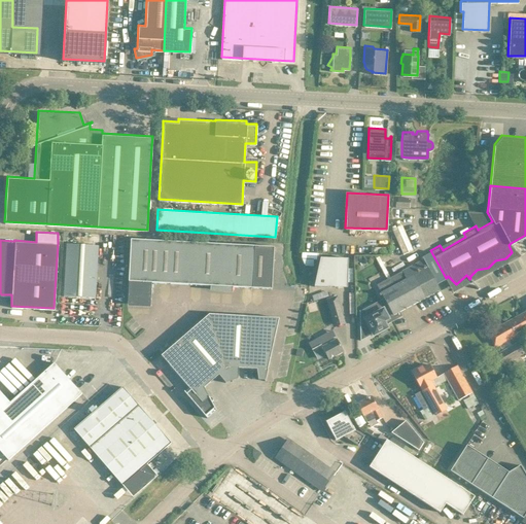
[(189,282),(191,241),(129,239),(128,281),(129,281),(128,300),(127,299),(127,300),(142,302),(149,303),(149,299),(150,280),(189,282)]
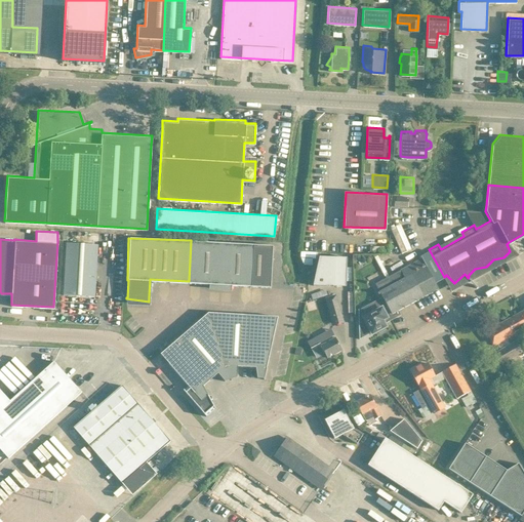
[(222,241),(191,240),(189,281),(209,282),(209,284),(219,286),(222,241)]
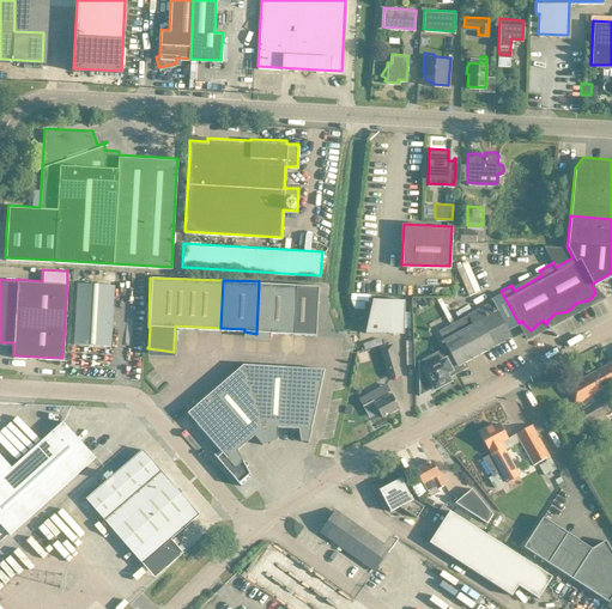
[(73,341),(110,343),(114,282),(77,281),(73,341)]
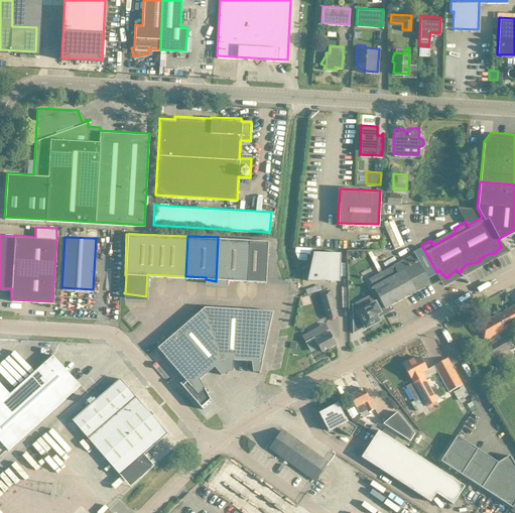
[(248,238),(218,237),(216,281),(226,282),(227,278),(265,280),(267,239),(248,238)]
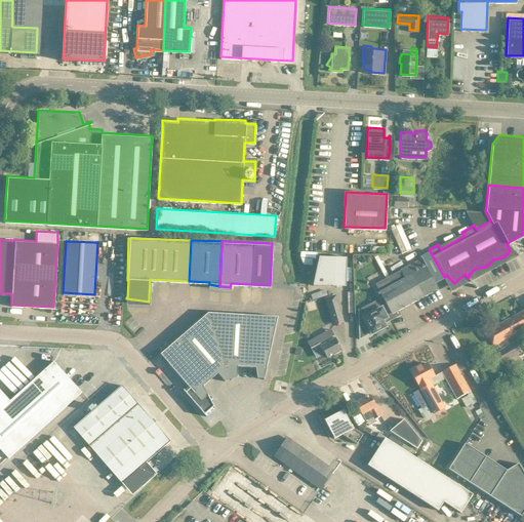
[(345,284),(346,255),(318,254),(312,283),(345,284)]
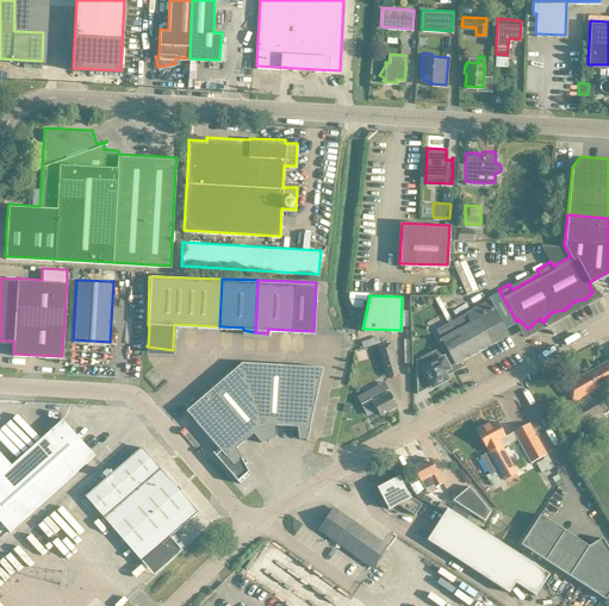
[(463,357),(509,333),(490,298),(465,311),(467,314),(437,330),(440,336),(437,337),(439,338),(437,339),(445,354),(430,361),(426,353),(416,358),(417,389),(430,382),(432,385),(437,381),(440,385),(447,380),(446,378),(447,376),(446,373),(465,363),(463,357)]
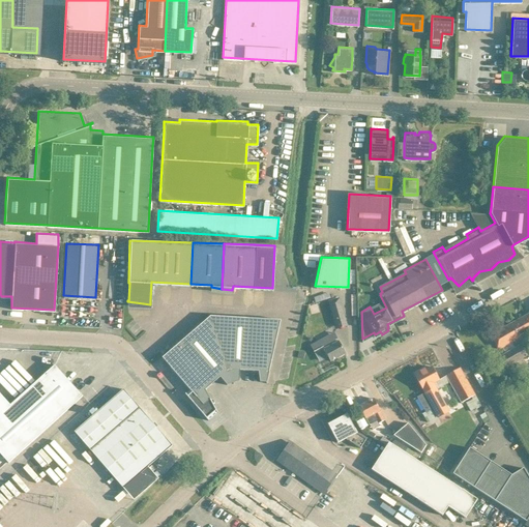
[(343,312),(338,296),(328,298),(332,315),(343,312)]
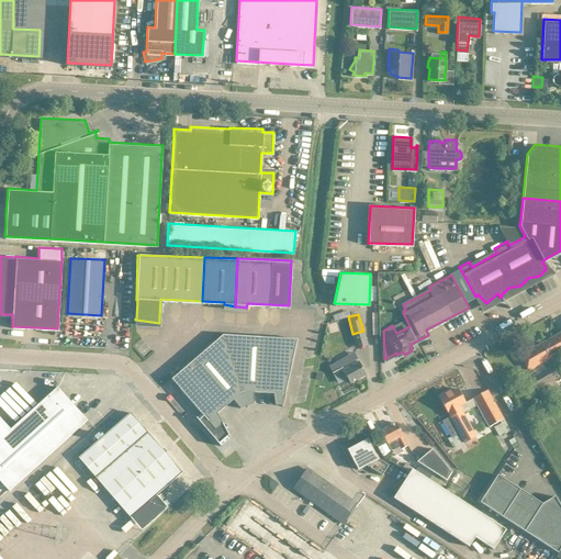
[(519,353),(525,361),(528,368),(531,366),(535,372),(528,377),(535,388),(556,377),(556,378),(560,375),(560,371),(554,361),(546,367),(541,360),(560,349),(560,333),(560,331),(519,353)]
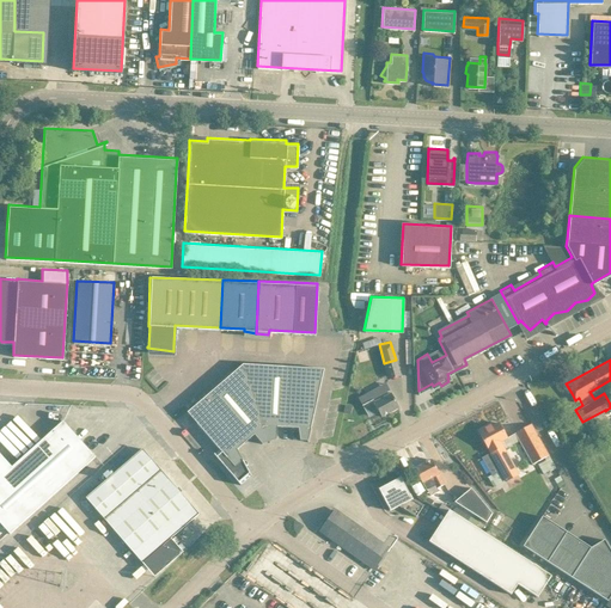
[(242,362),(205,393),(245,440),(254,433),(261,441),(268,438),(242,362)]
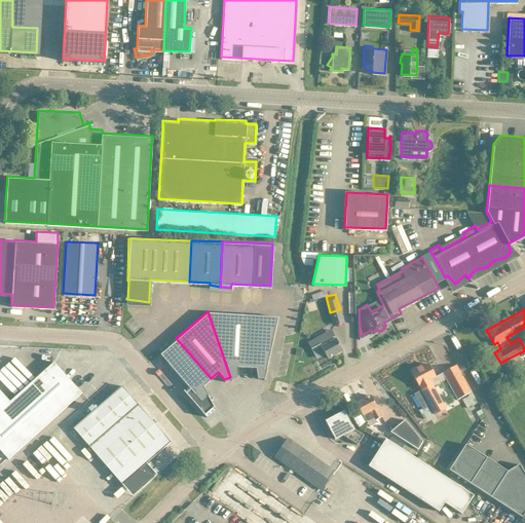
[(250,313),(208,311),(230,377),(236,375),(237,365),(247,366),(250,313)]
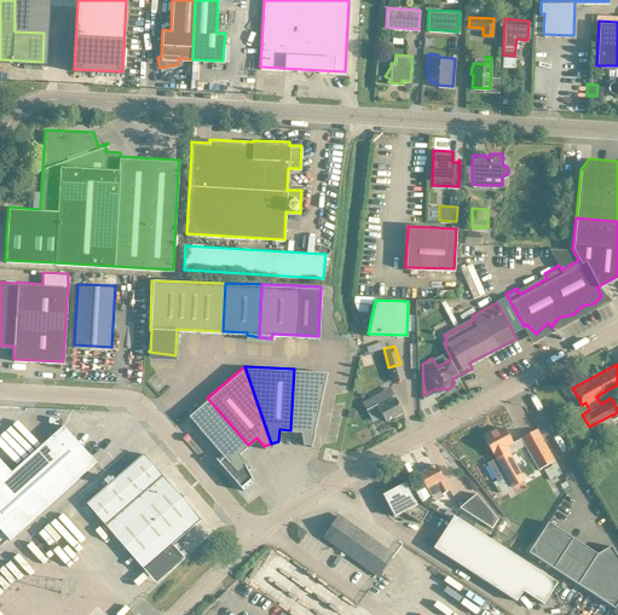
[(327,371),(294,369),(290,430),(301,430),(302,442),(310,444),(310,445),(311,445),(327,371)]
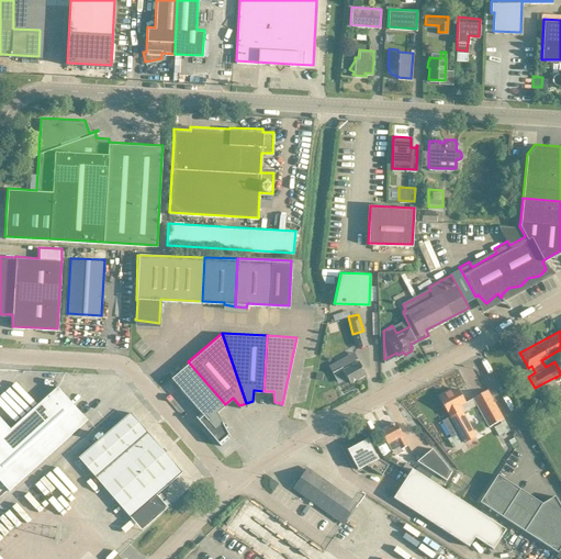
[(332,370),(332,371),(333,370),(338,379),(347,375),(349,380),(365,372),(358,359),(356,357),(357,357),(355,353),(346,357),(347,359),(337,364),(335,360),(328,364),(332,370)]
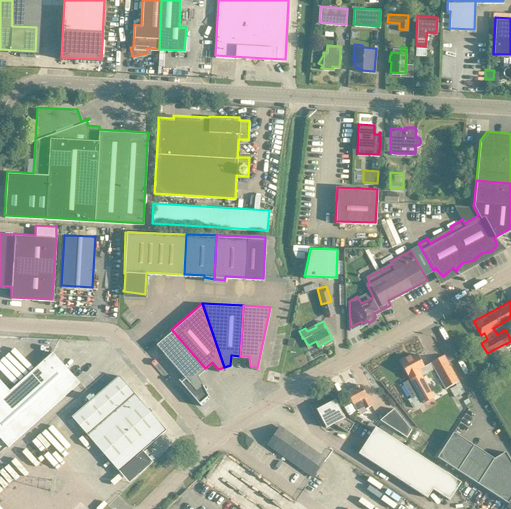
[(202,383),(197,374),(205,368),(171,329),(163,336),(156,343),(183,375),(179,378),(178,378),(191,394),(200,404),(209,396),(202,383)]
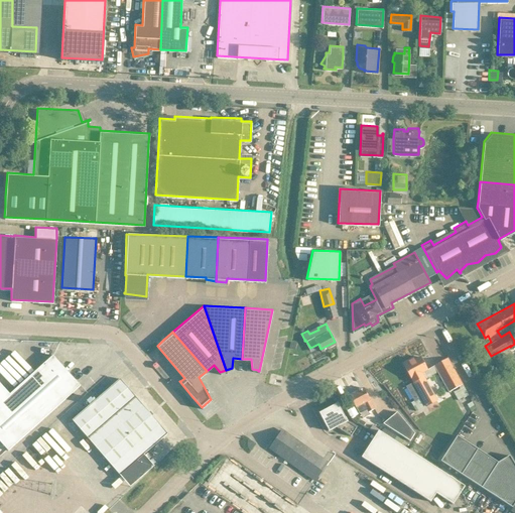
[(0,439),(7,449),(80,383),(52,353),(9,392),(0,381),(0,439)]
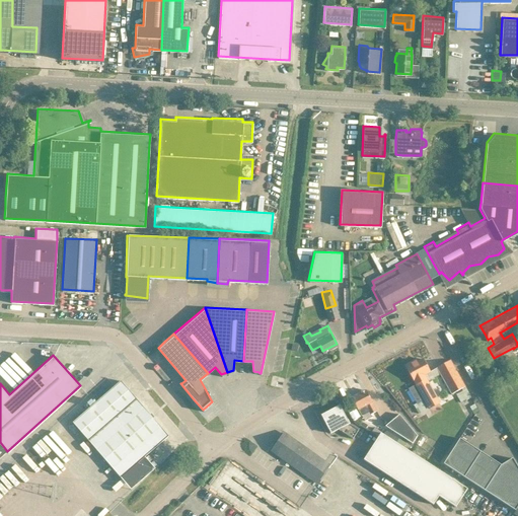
[(413,359),(404,363),(415,382),(408,386),(416,400),(413,401),(418,412),(428,406),(438,400),(426,376),(424,372),(429,369),(422,357),(417,360),(414,361),(413,359)]
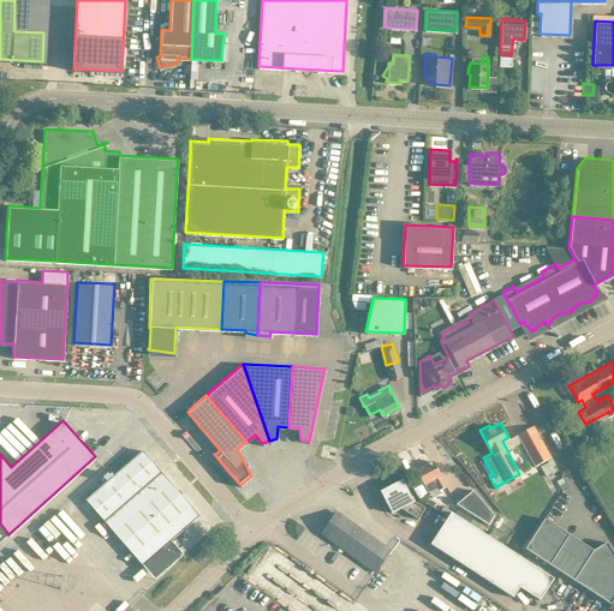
[(517,432),(534,465),(550,455),(534,424),(517,432)]
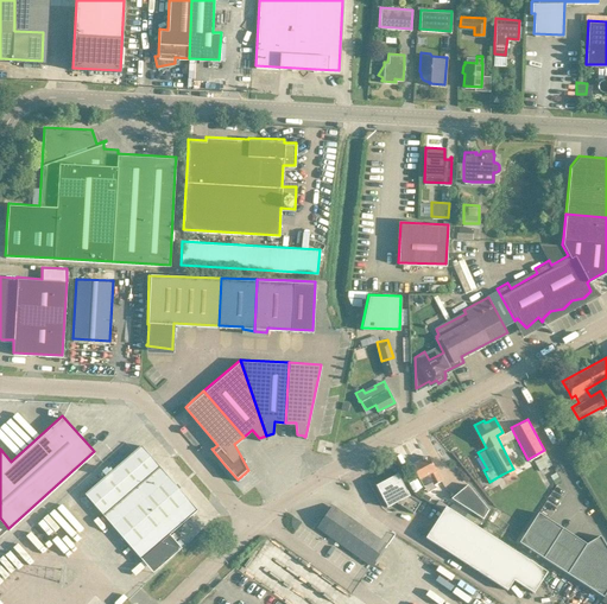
[(594,436),(586,421),(581,425),(588,438),(594,436)]
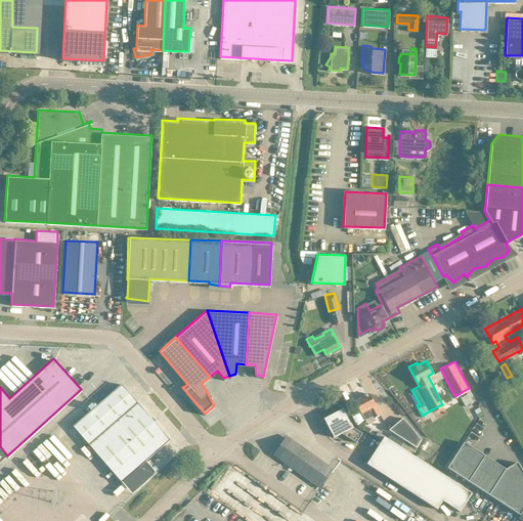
[(73,424),(121,480),(169,438),(121,382),(73,424)]
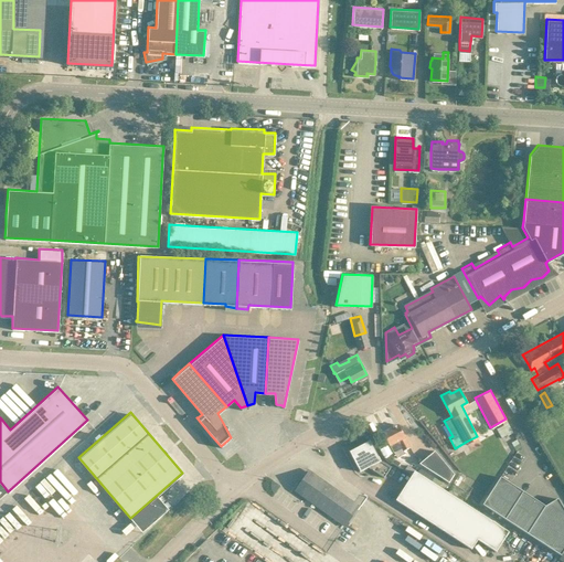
[(397,422),(382,431),(387,441),(393,451),(396,455),(404,452),(402,449),(410,445),(407,443),(408,443),(403,432),(397,422)]
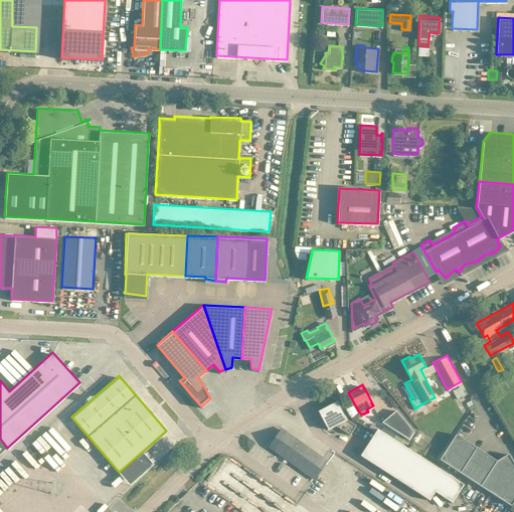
[(346,418),(336,399),(322,407),(318,409),(320,413),(327,428),(338,422),(339,424),(338,427),(349,434),(355,424),(346,418)]
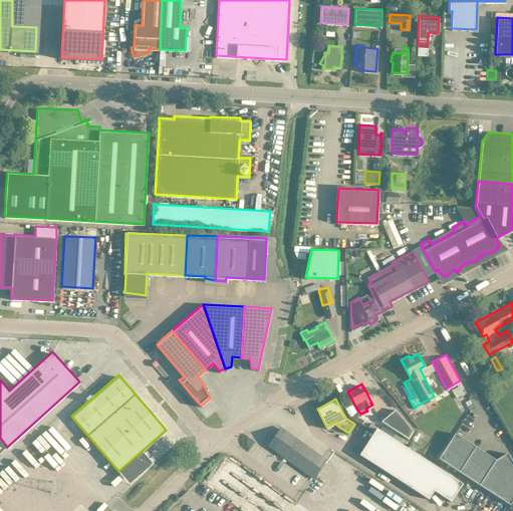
[(380,420),(408,437),(413,430),(395,408),(380,420)]
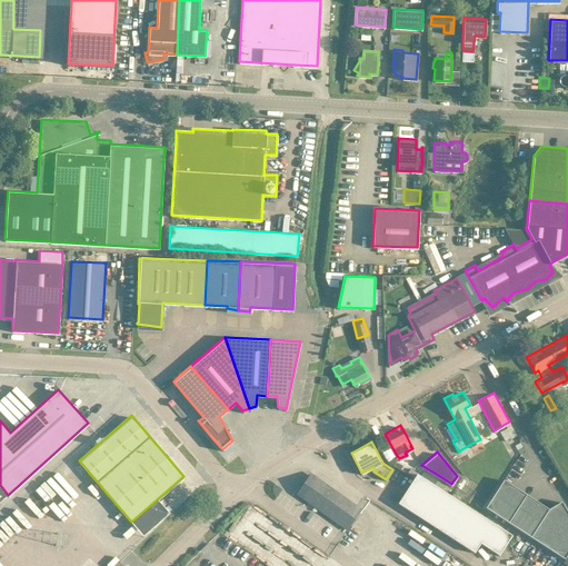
[(67,502),(91,479),(71,459),(48,480),(67,502)]
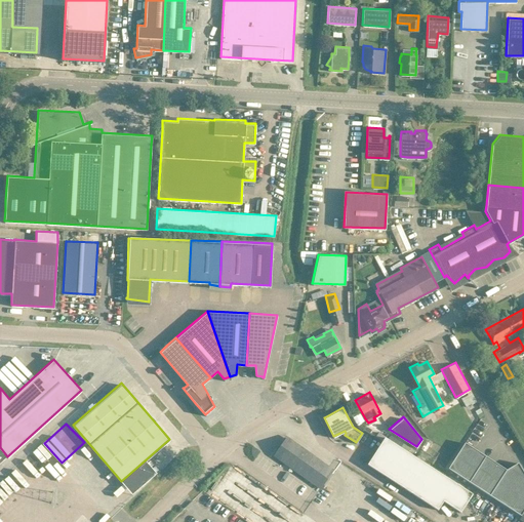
[(377,430),(374,436),(380,440),(384,436),(385,435),(377,430)]
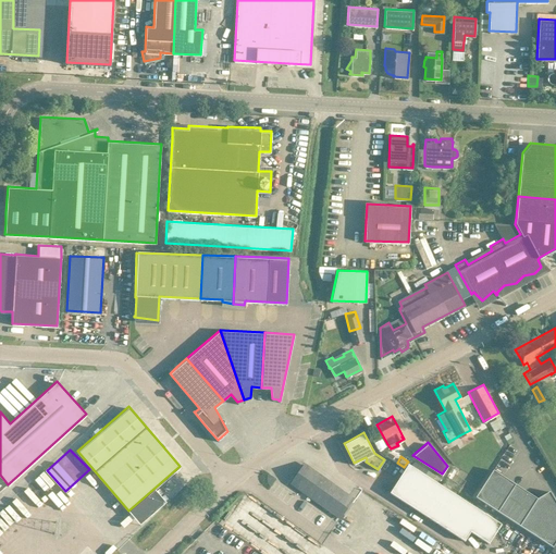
[(291,481),(338,516),(353,496),(305,463),(291,481)]
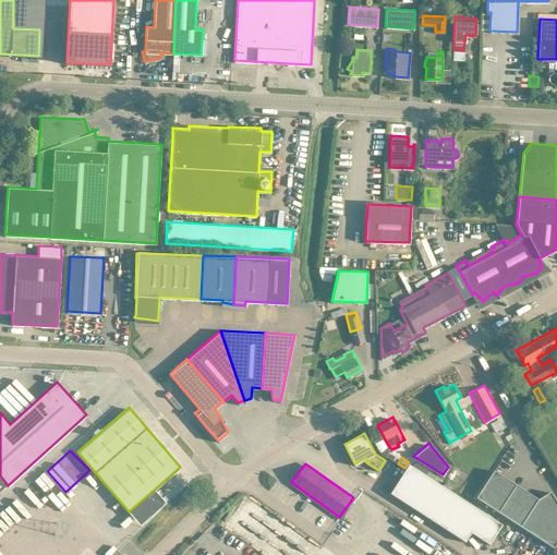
[(389,492),(463,541),(470,532),(487,544),(500,525),(408,463),(404,468),(389,492)]
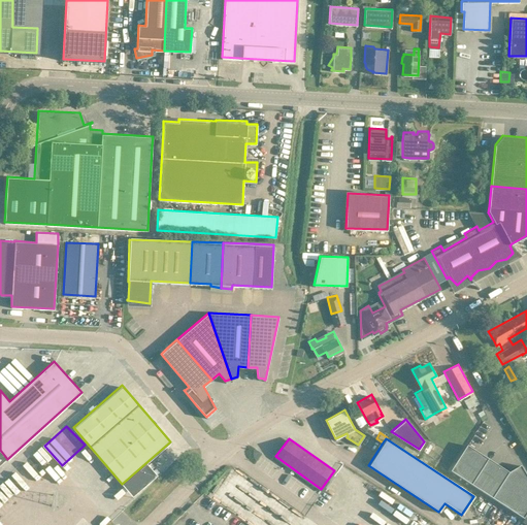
[(467,444),(451,469),(523,516),(526,509),(526,474),(521,464),(508,470),(467,444)]
